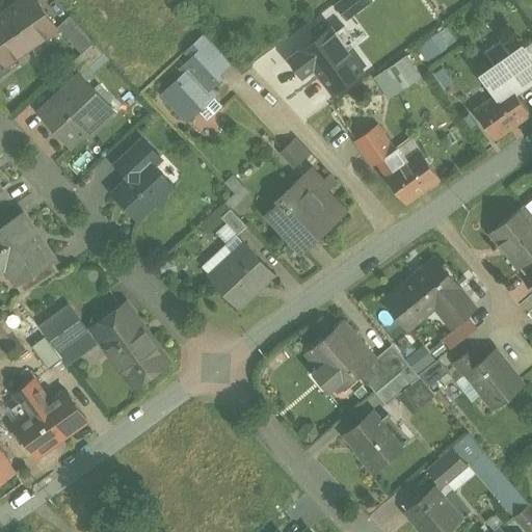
[(10,14),(33,47),(48,36),(45,32),(56,24),(38,0),(24,0),(17,5),(18,7),(10,14)]
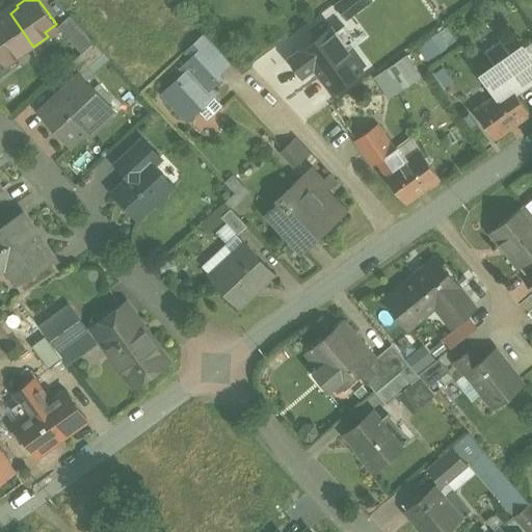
[(371,0),(345,0),(339,5),(349,19),(372,1),(371,0)]
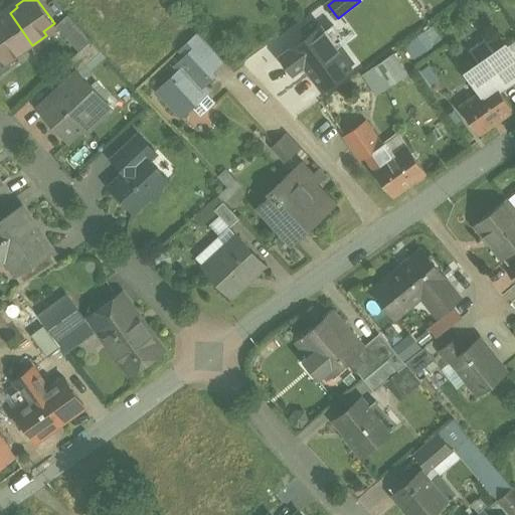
[(328,5),(313,16),(322,28),(323,29),(338,18),(328,5)]
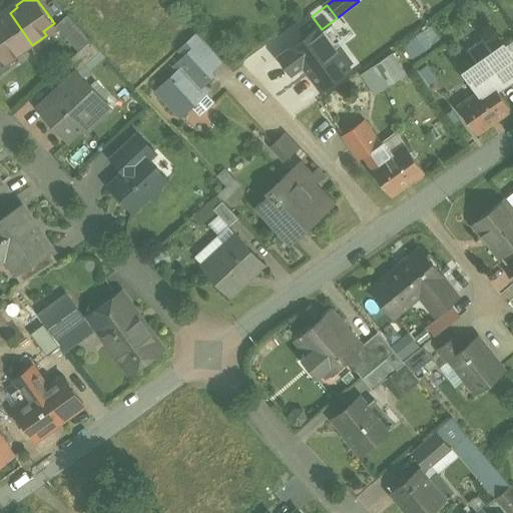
[(32,45),(10,13),(2,18),(1,16),(0,16),(0,51),(4,58),(5,57),(8,61),(32,45)]
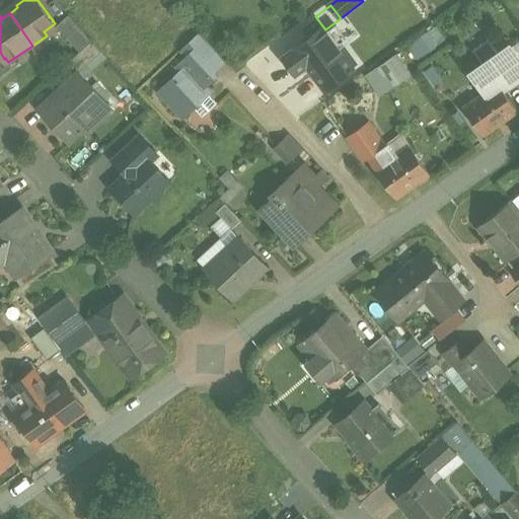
[(93,41),(70,15),(58,26),(81,52),(93,41)]
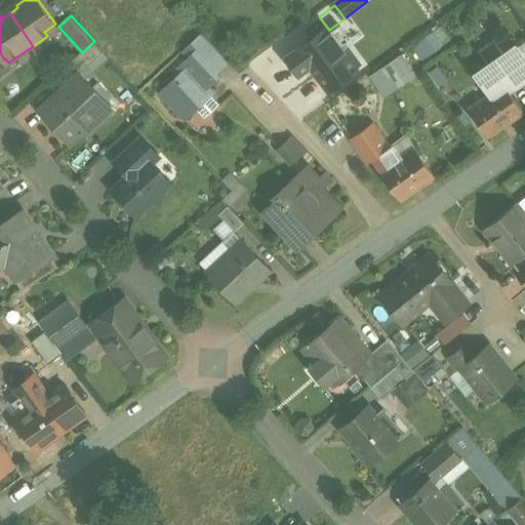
[(423,61),(453,41),(444,27),(414,46),(423,61)]
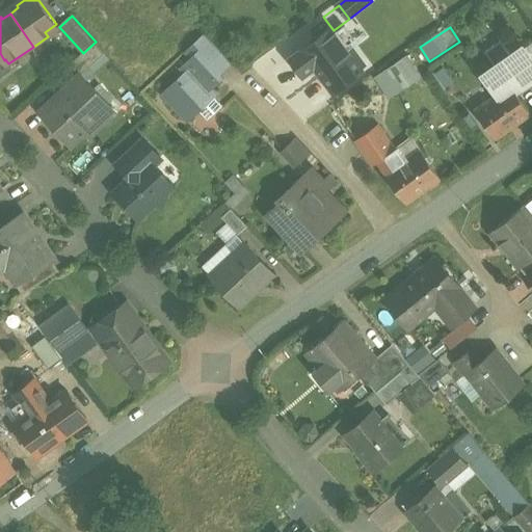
[(333,29),(293,58),(304,75),(317,67),(335,90),(363,70),(334,30),(333,29)]
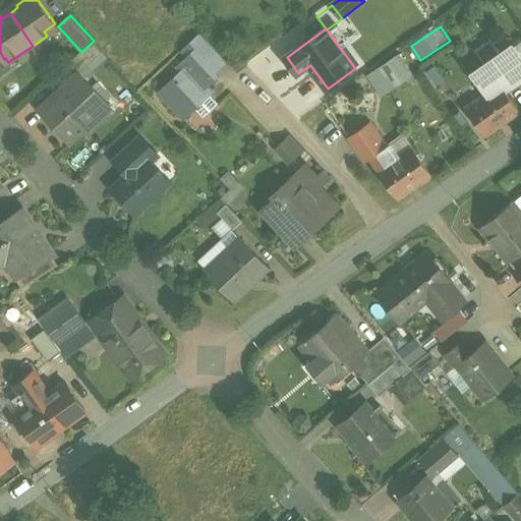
[(201,33),(185,49),(193,57),(199,52),(211,63),(221,53),(201,33)]
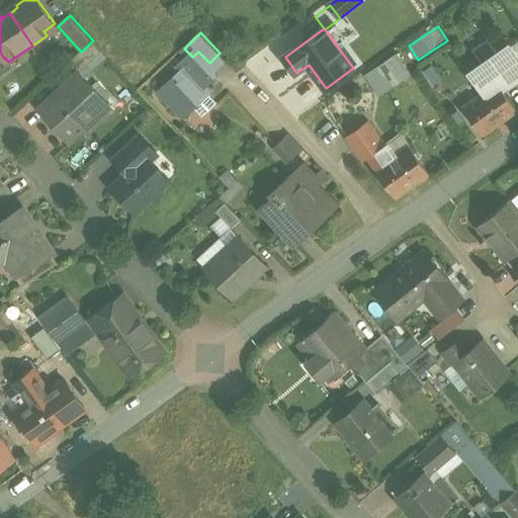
[(381,32),(360,48),(368,58),(389,44),(381,32)]
